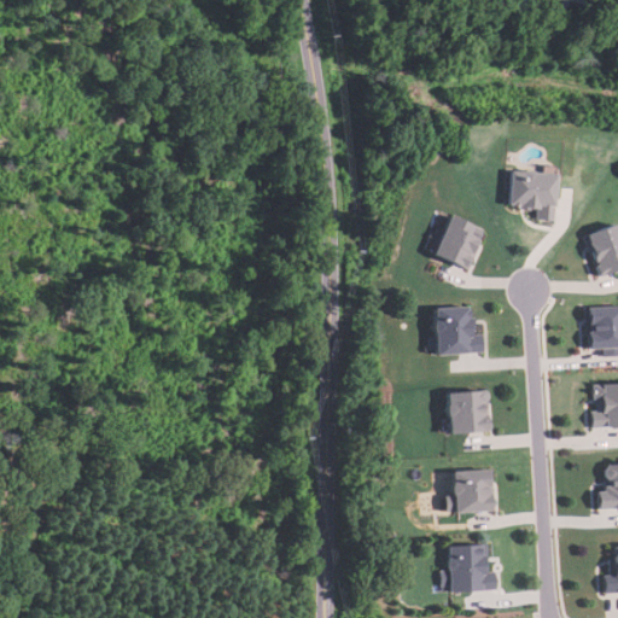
[(508,204),(511,170),(541,173),(541,165),(555,167),(554,174),(557,174),(553,221),(535,220),(536,209),(522,208),(522,204),(508,204)]
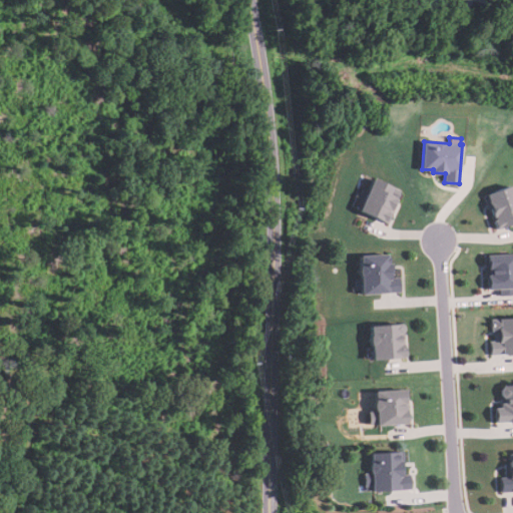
[(377,178),(362,209),(388,222),(403,191),(377,178)]
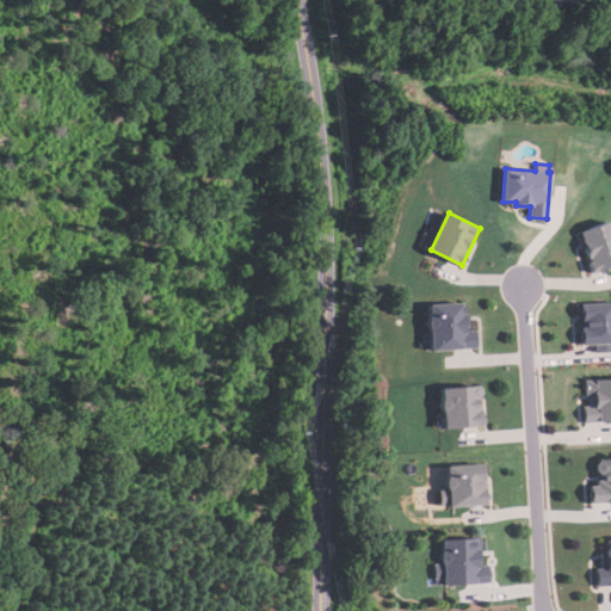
[(594,273),(610,266),(610,220),(576,233),(582,250),(587,248),(591,258),(588,259),(594,273)]
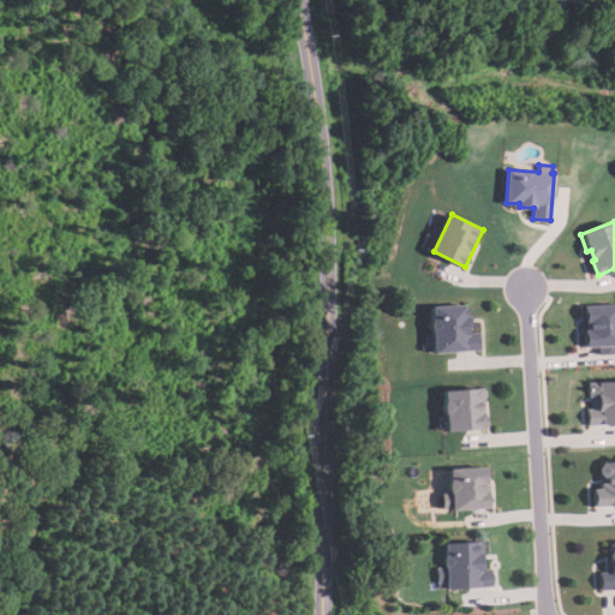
[(479,350),(436,353),(433,306),(467,304),(469,320),(472,320),(472,334),(478,333),(479,350)]
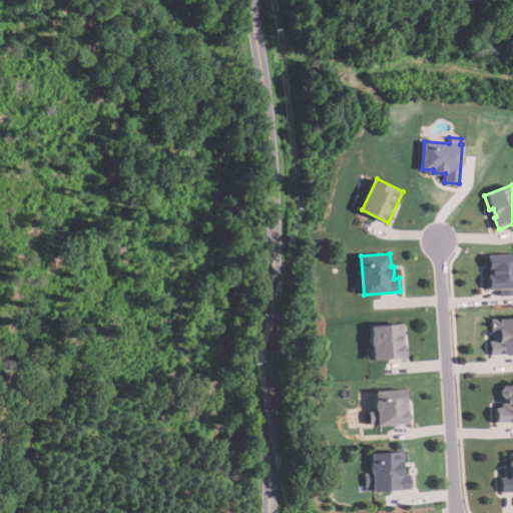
[(512,253),(485,255),(487,290),(500,290),(501,297),(512,296),(512,253)]
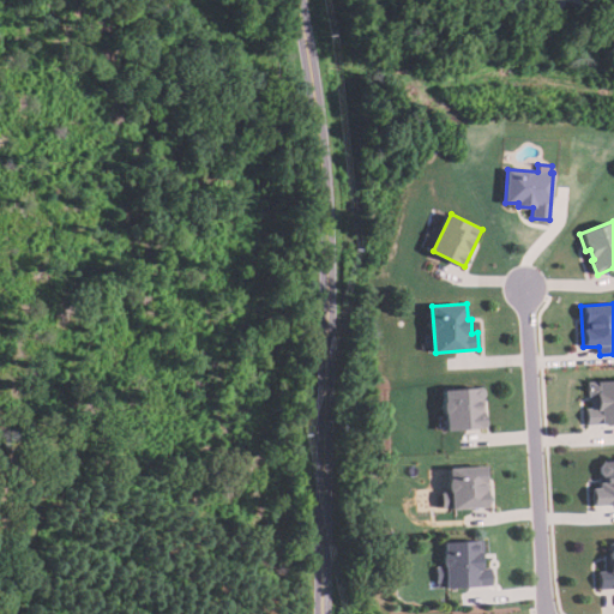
[(613,423),(613,381),(591,384),(593,409),(587,409),(588,426),(613,423)]
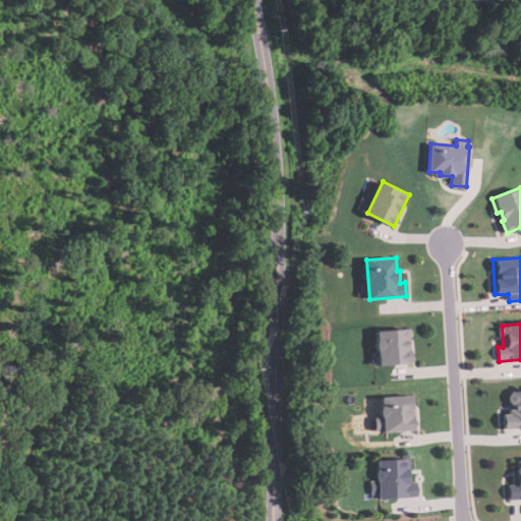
[(382,365),(379,331),(410,328),(412,362),(382,365)]
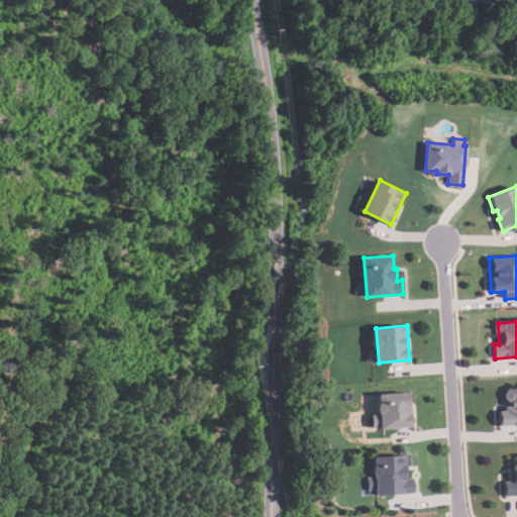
[(516,425),(516,388),(510,389),(510,391),(507,393),(508,400),(509,401),(510,406),(506,406),(506,410),(500,411),(502,427),(516,425)]
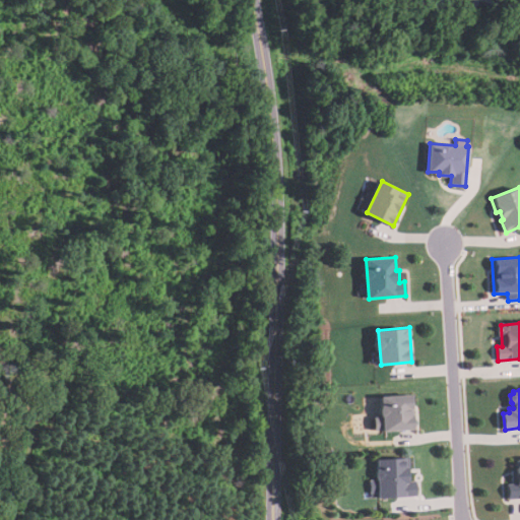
[(416,430),(414,395),(382,396),(383,417),(375,417),(376,432),(416,430)]
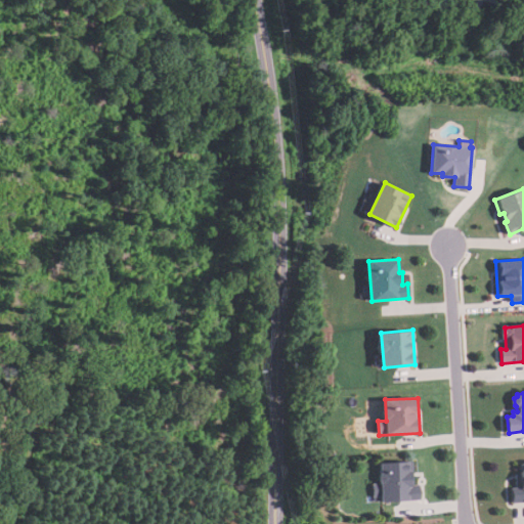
[(422,500),(384,503),(383,496),(375,496),(374,485),(382,484),(381,464),(412,462),(415,485),(421,485),(422,500)]
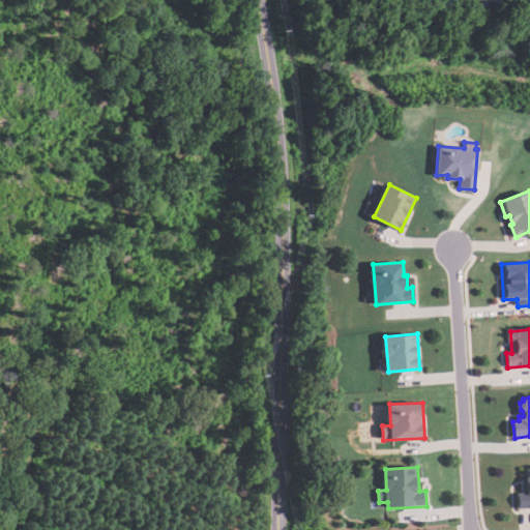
[(529,508),(520,509),(519,494),(523,494),(522,479),(528,479),(528,470),(529,469),(529,508)]
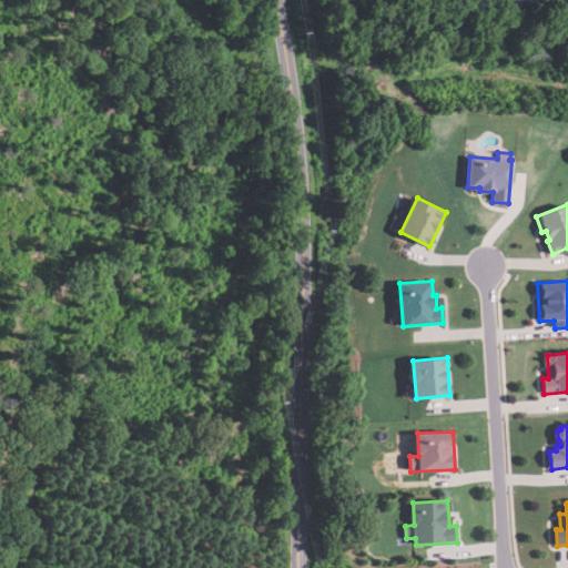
All buildings are outlined.
